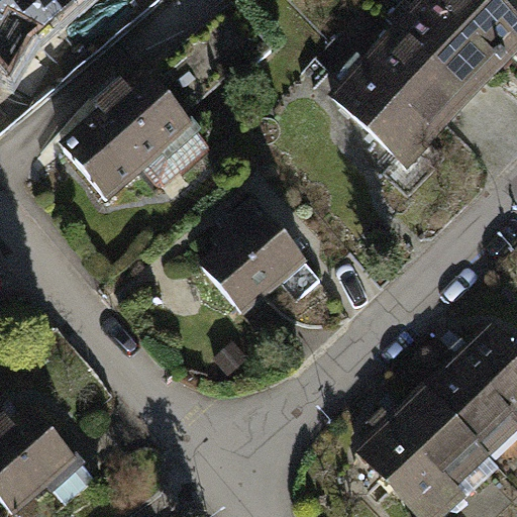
[(0,0),(0,48),(3,53),(68,0),(0,0)]
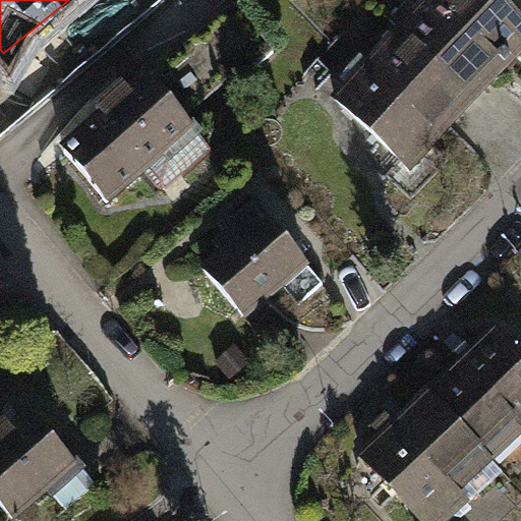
[(520,40),(477,0),(423,0),(332,97),(409,169),(520,51),(520,40)]
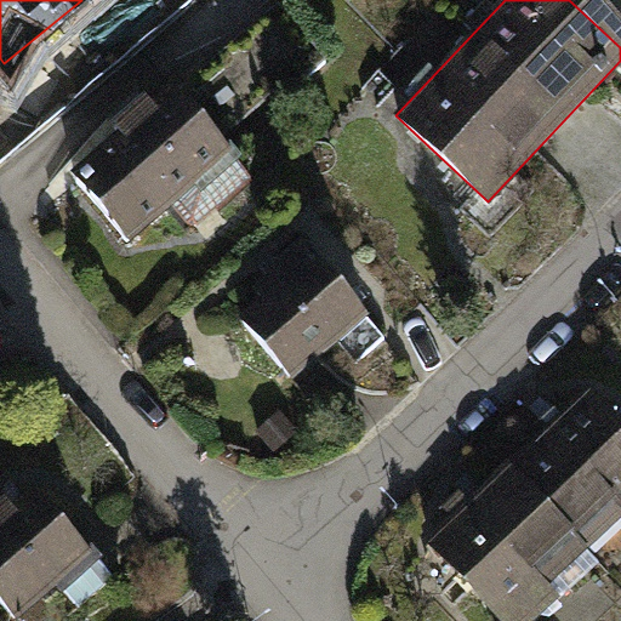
[(102,146),(60,183),(121,251),(222,163),(160,92),(138,112),(132,104),(95,137),(102,146)]
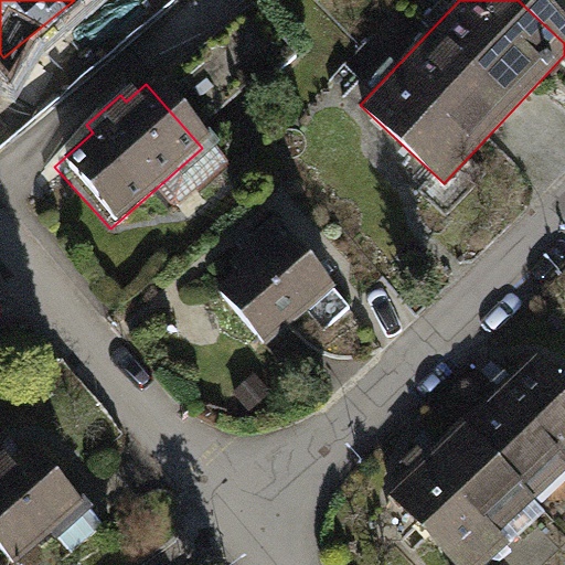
[(227,278),(206,295),(255,353),(324,297),(264,223),(233,248),(240,255),(221,270),(227,278)]
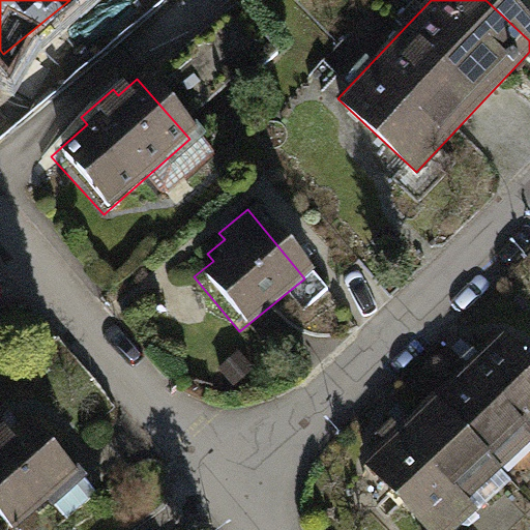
[(529,353),(503,326),(437,391),(514,470),(529,454),(529,353)]
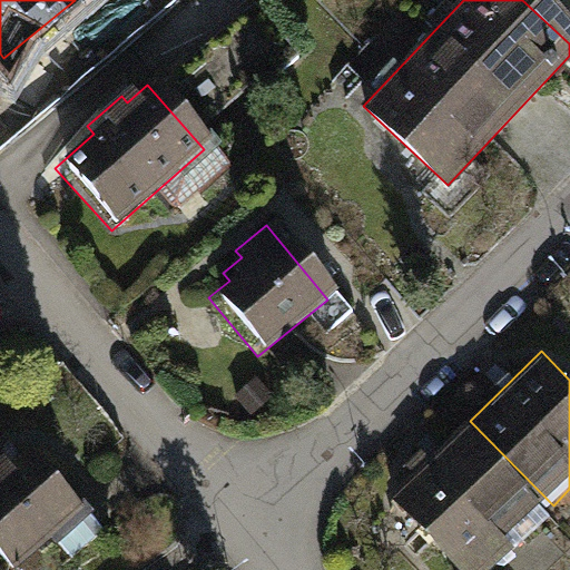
[(462,569),(487,569),(553,505),(470,421),(391,498),(462,569)]
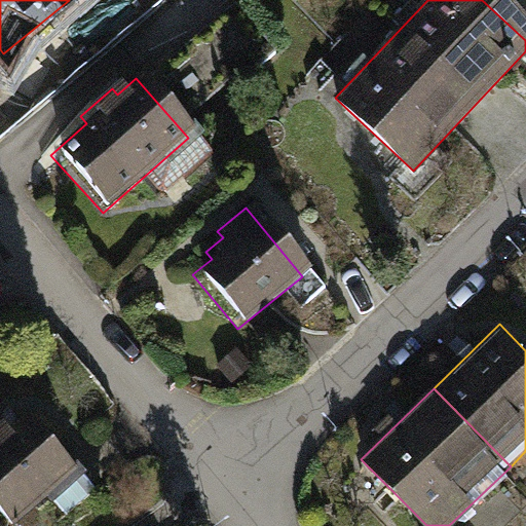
[(35,414),(0,442),(0,501),(17,524),(51,497),(58,503),(87,480),(35,414)]
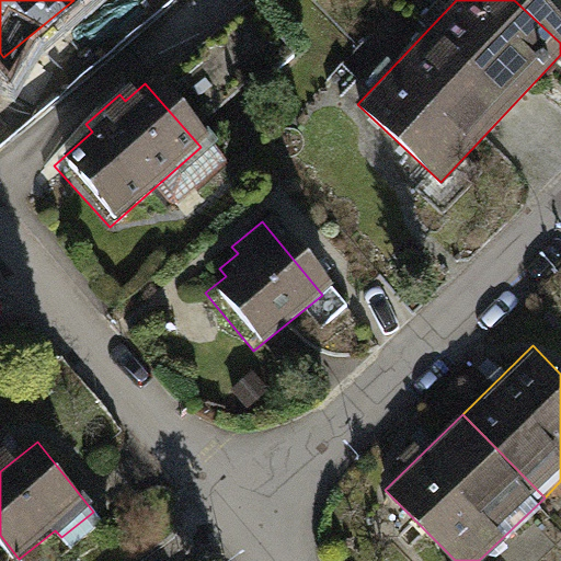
All buildings are outlined.
